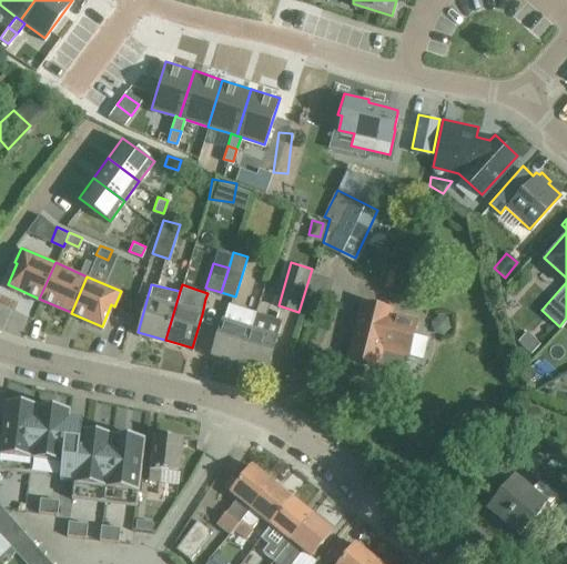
[(212,353),(239,362),(255,310),(229,301),(222,320),(212,353)]
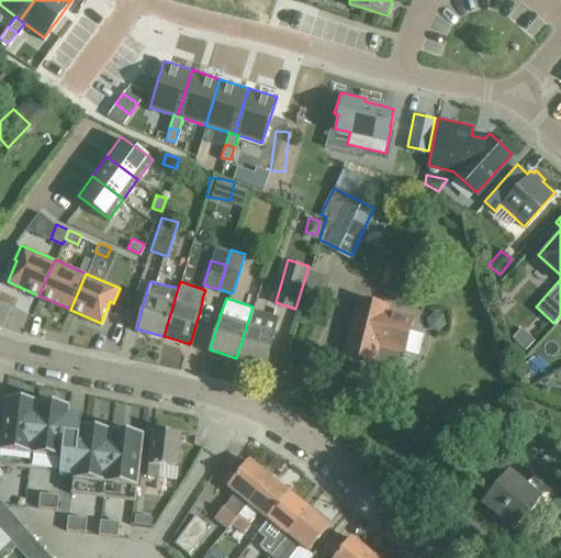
[(412,312),(358,298),(344,353),(372,360),(373,358),(399,365),(412,312)]
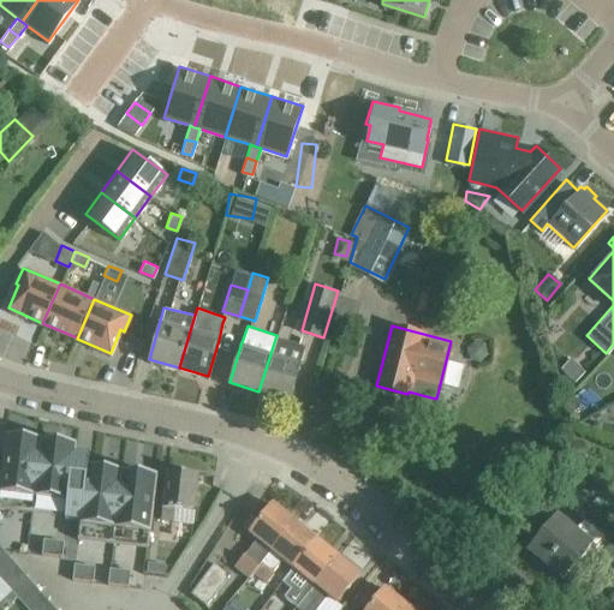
[(124,342),(138,348),(139,339),(127,334),(124,342)]
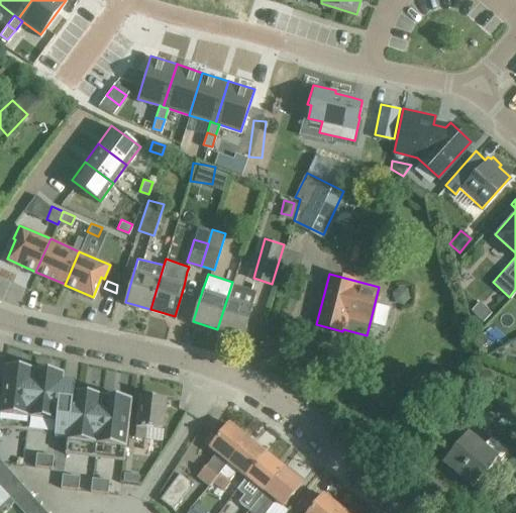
[(250,306),(256,289),(232,282),(217,329),(241,336),(251,306),(250,306)]
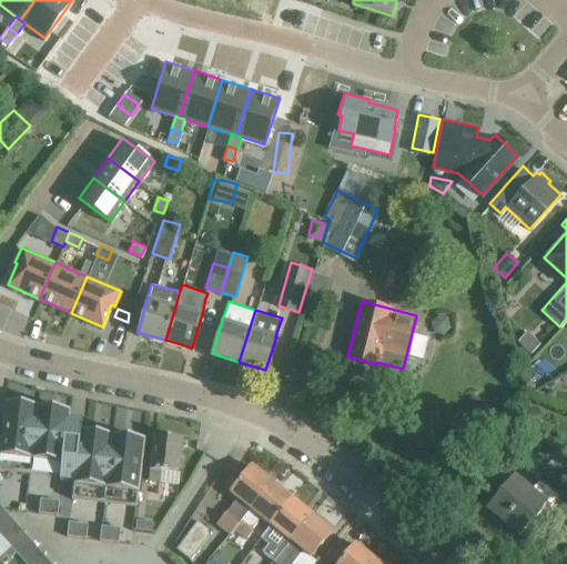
[(436,312),(429,320),(432,330),(442,332),(449,324),(446,314),(436,312)]
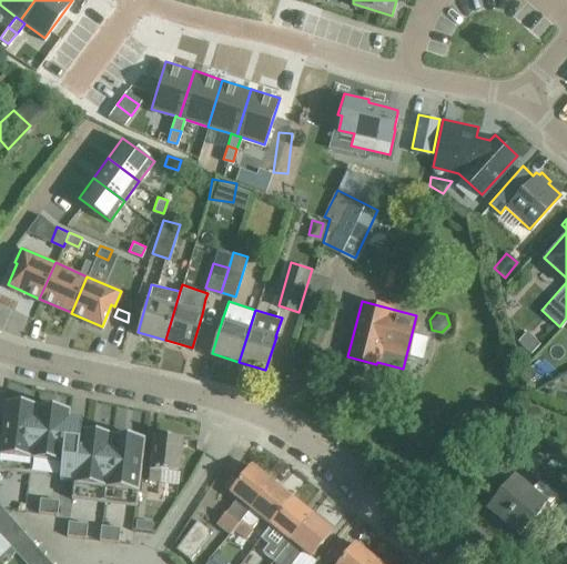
[(526,330),(517,339),(530,351),(538,342),(526,330)]
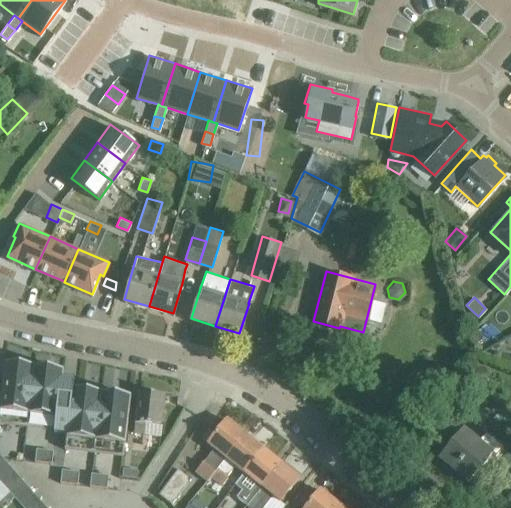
[(64,446),(66,447),(93,450),(94,450),(121,453),(123,454),(130,394),(73,387),(74,374),(62,372),(63,368),(4,361),(0,392),(0,420),(25,424),(27,424),(54,427),(53,430),(66,432),(64,446)]
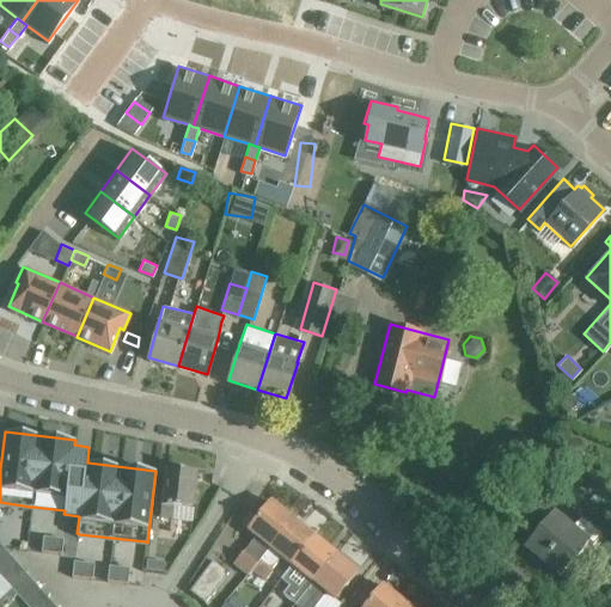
[(160,514),(172,515),(172,516),(193,519),(194,506),(191,506),(196,467),(166,464),(160,514)]
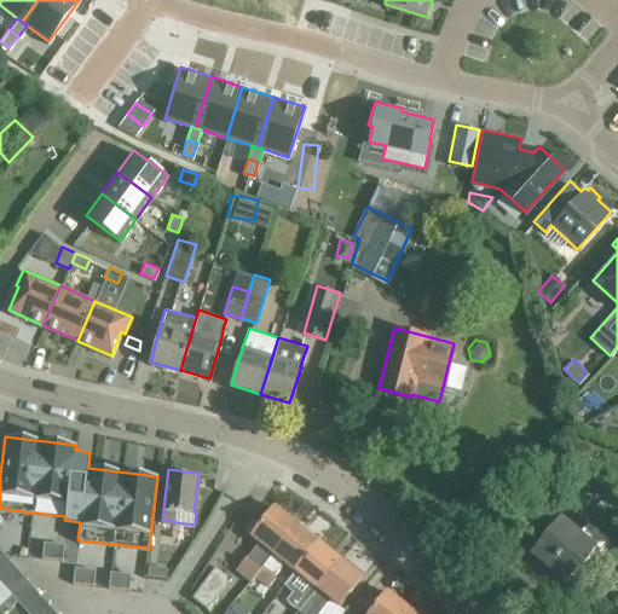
[(536,496),(517,517),(527,527),(547,504),(536,496)]
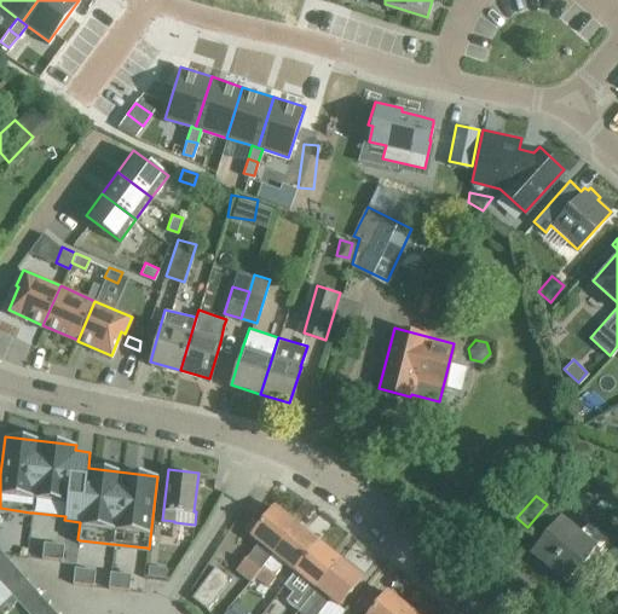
[(236,568),(249,579),(255,573),(296,522),(275,504),(260,522),(253,516),(244,527),(252,533),(250,533),(259,539),(236,568)]
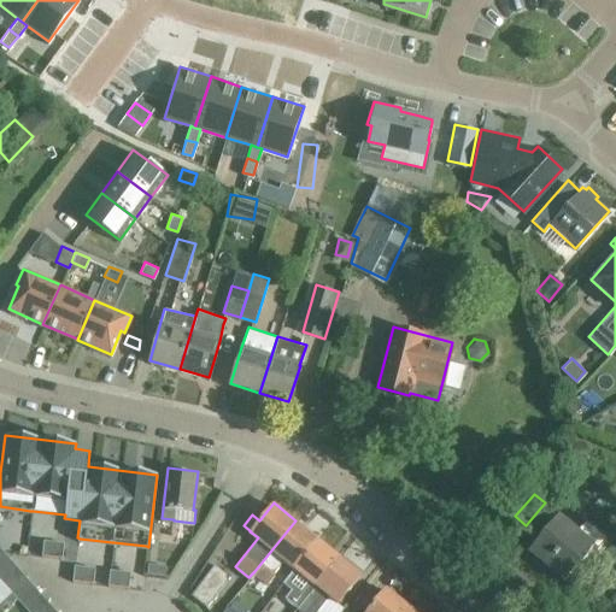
[(578,529),(559,515),(529,549),(564,578),(592,543),(597,547),(606,535),(586,519),(578,529)]
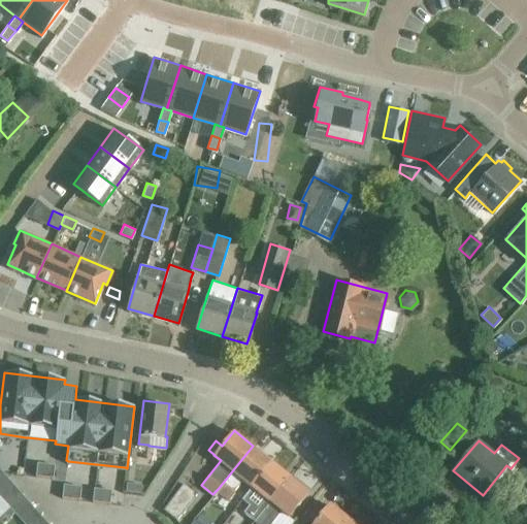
[(253,446),(218,489),(227,497),(229,498),(236,490),(234,488),(242,479),(252,486),(271,460),(253,446)]
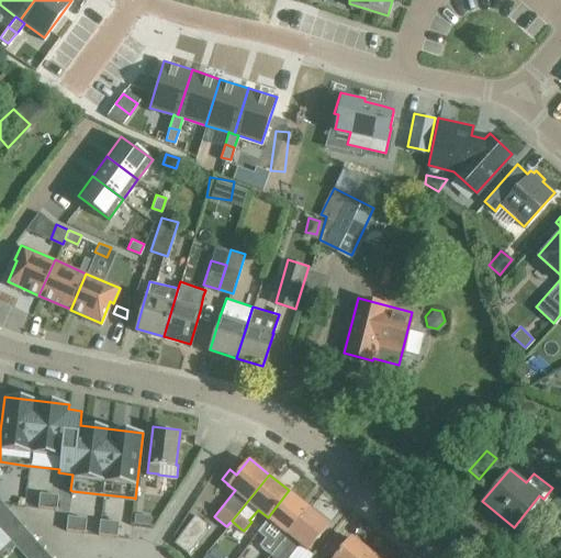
[(40,490),(37,505),(56,508),(58,492),(40,490)]
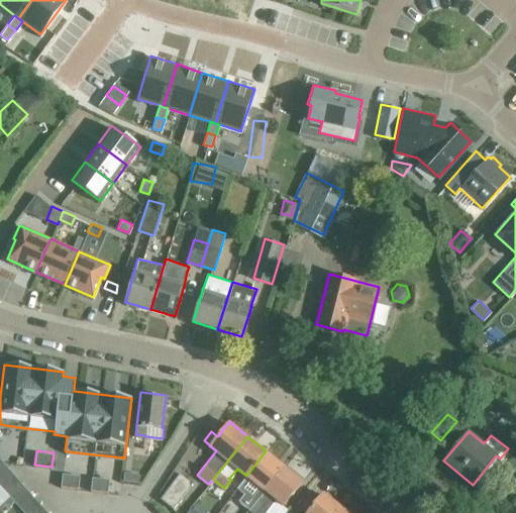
[(237,500),(248,509),(284,466),(266,450),(246,476),(238,487),(244,492),(237,500)]
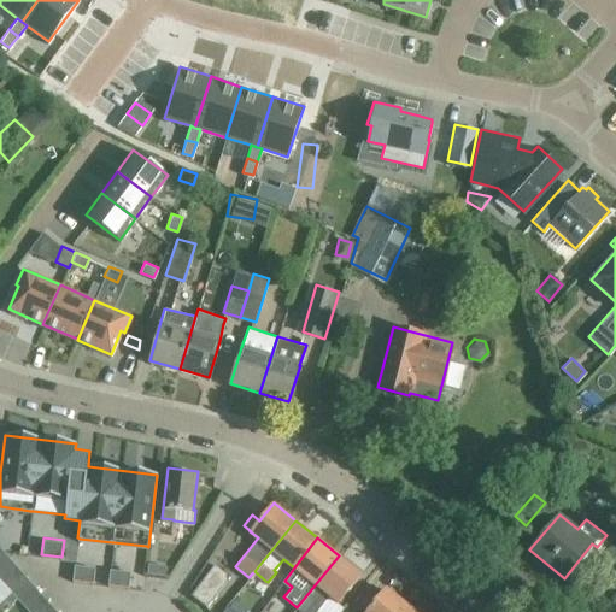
[(0,577),(11,589),(30,611),(58,611),(0,546),(0,577)]
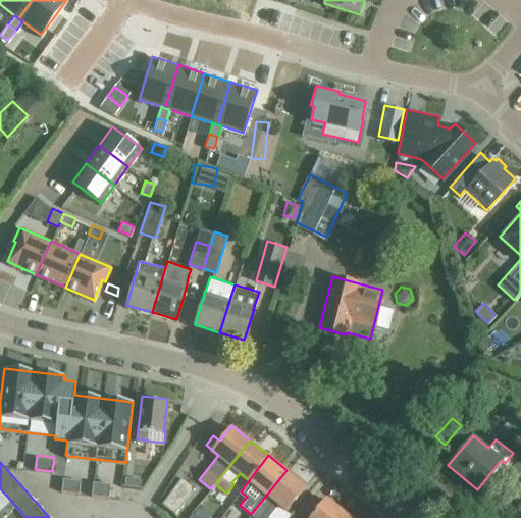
[(287,470),(251,514),(256,517),(266,517),(277,504),(284,509),(305,484),(287,470)]
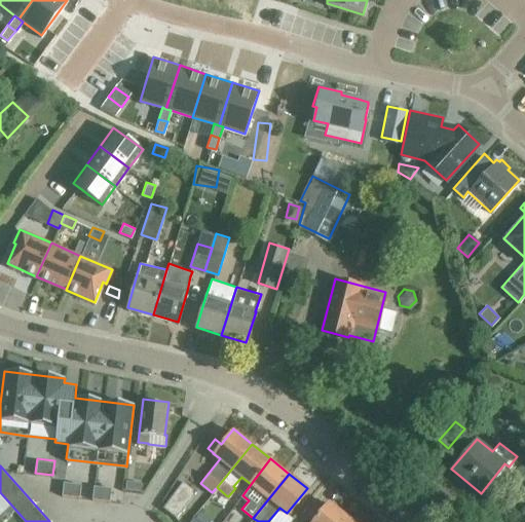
[(140,489),(141,480),(126,479),(125,488),(140,489)]
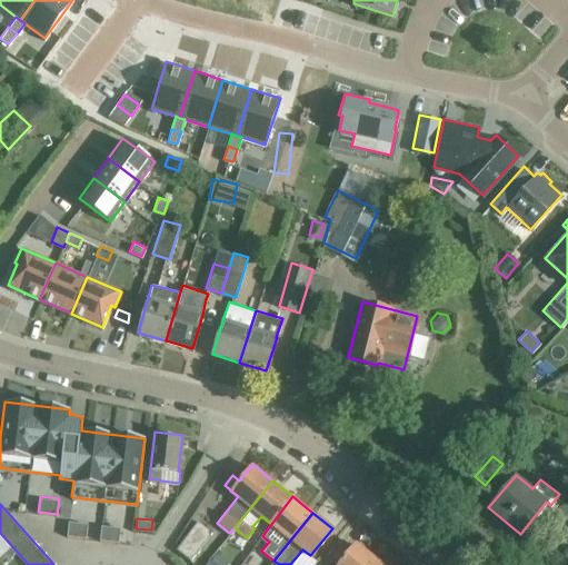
[(212,531),(198,518),(176,547),(190,558),(189,559),(193,564),(202,564),(205,563),(193,555),(212,531)]
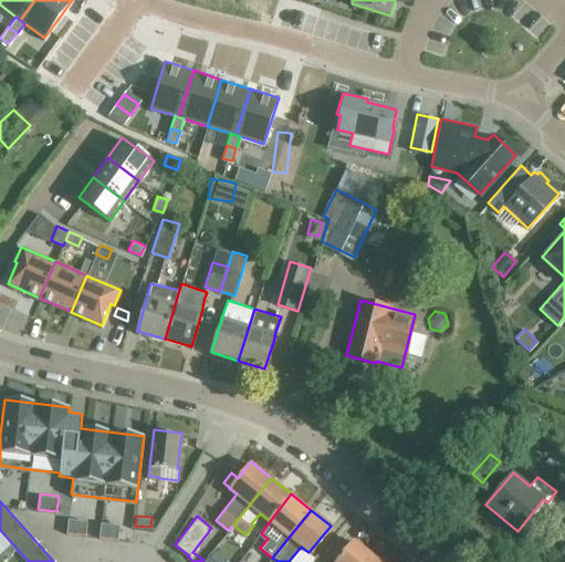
[(67,517),(66,532),(85,534),(86,519),(67,517)]
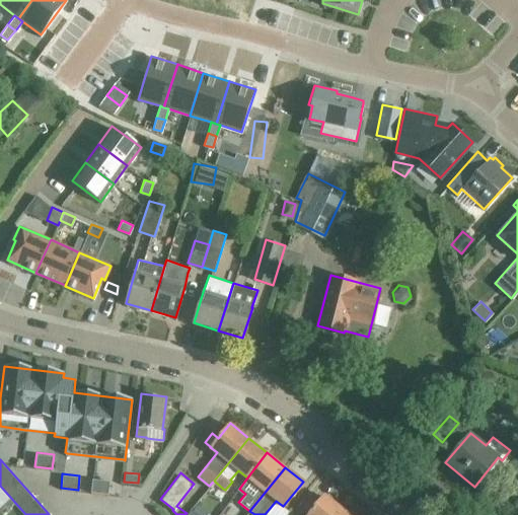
[(92,477),(90,491),(107,493),(109,480),(92,477)]
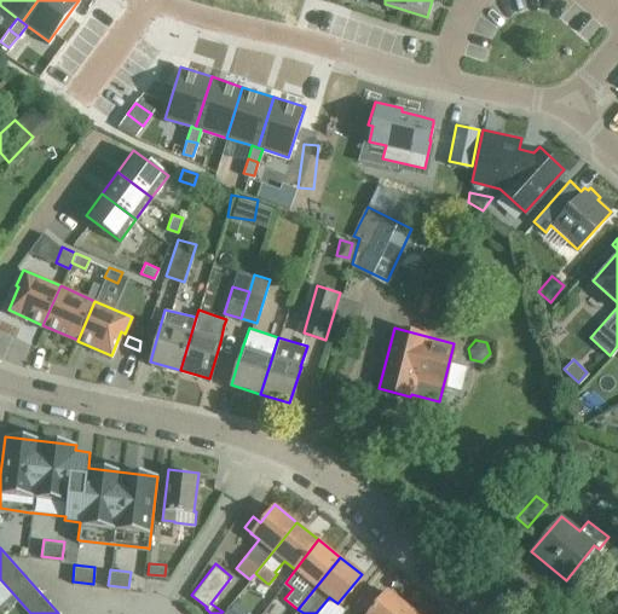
[(0,601),(11,591),(0,579),(0,601)]
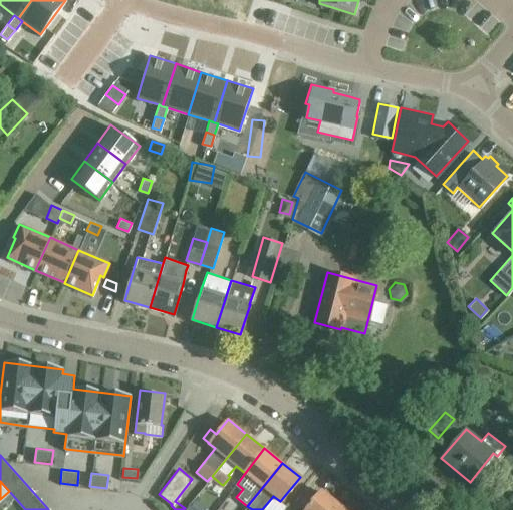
[(303,509),(333,509),(339,504),(321,489),(303,509)]
